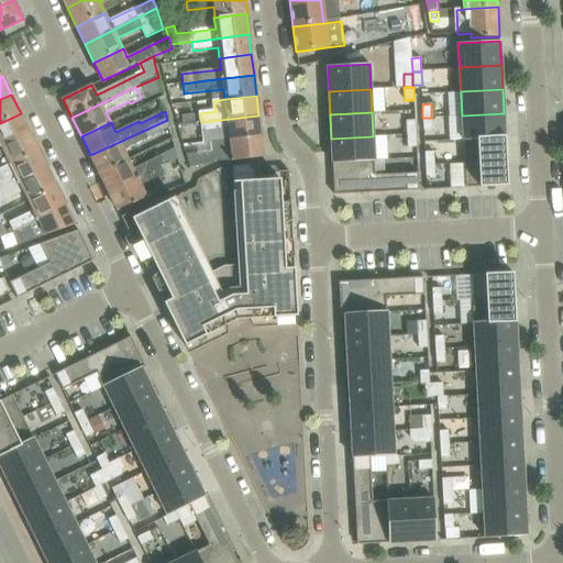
[(0,145),(30,131),(21,113),(0,123),(0,145)]
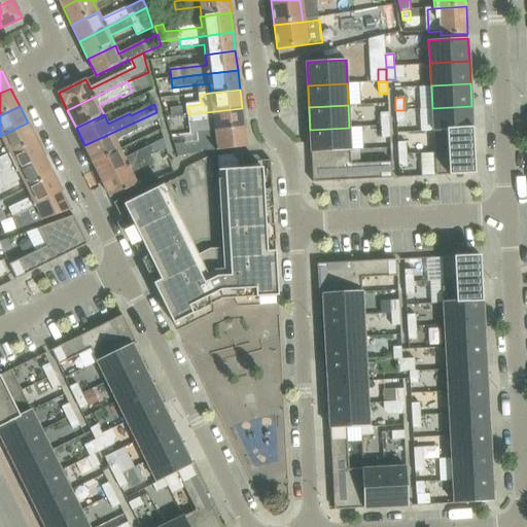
[(472,129),(471,106),(432,108),(433,131),(472,129)]
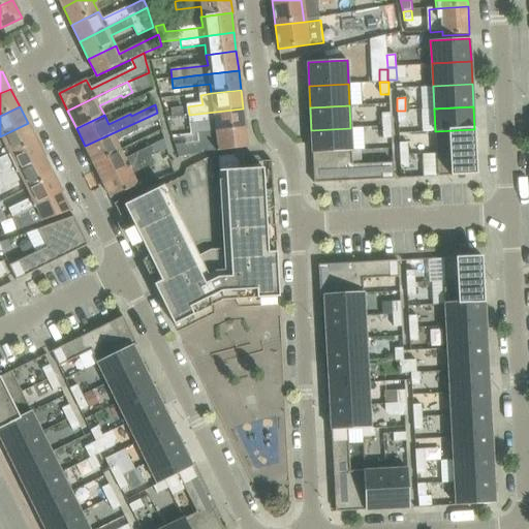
[(172,109),(173,117),(185,116),(184,107),(172,109)]
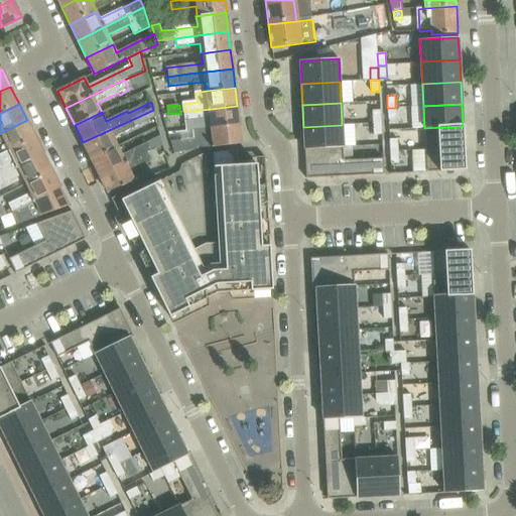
[(168,134),(239,125),(240,125),(237,106),(184,112),(180,113),(168,114),(163,115),(168,134)]
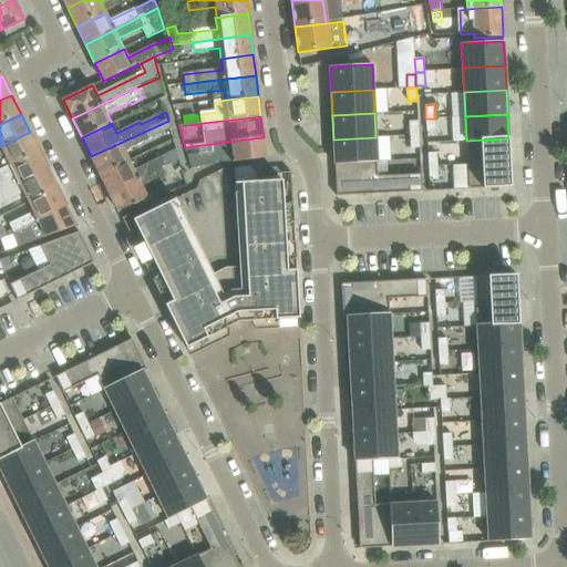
[(435,132),(434,119),(425,119),(426,132),(435,132)]
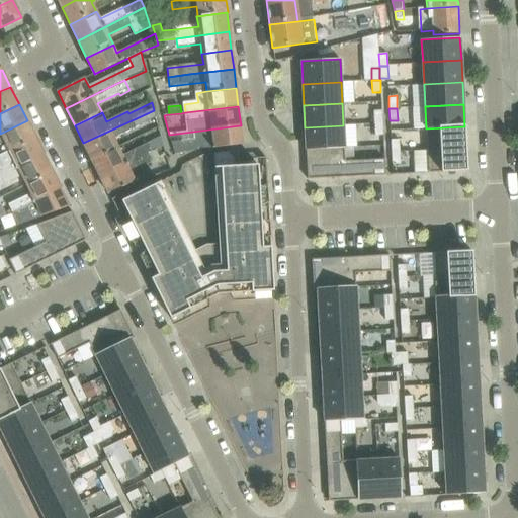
[(154,110),(83,143),(92,161),(119,148),(114,139),(136,127),(156,118),(154,110)]
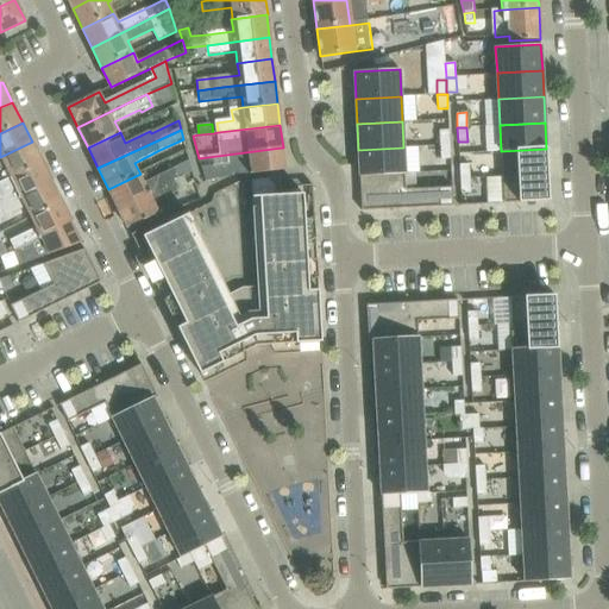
[(450,144),(449,130),(439,131),(440,145),(450,144)]
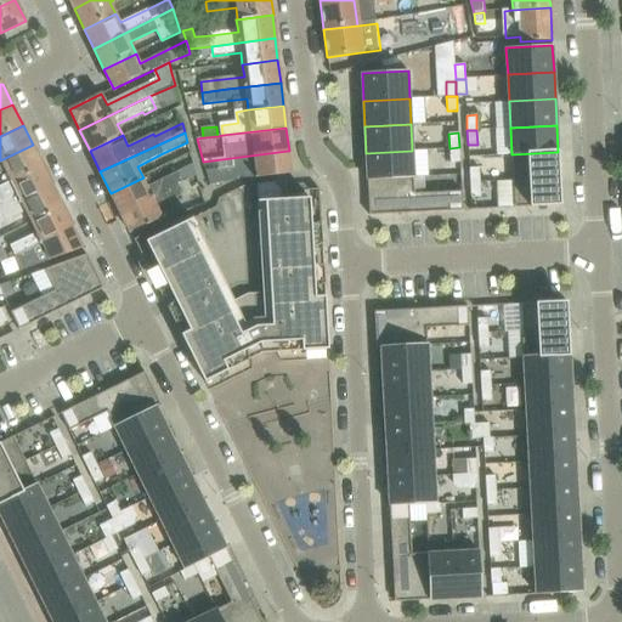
[(10,181),(43,165),(33,145),(0,160),(0,173),(4,171),(10,181)]
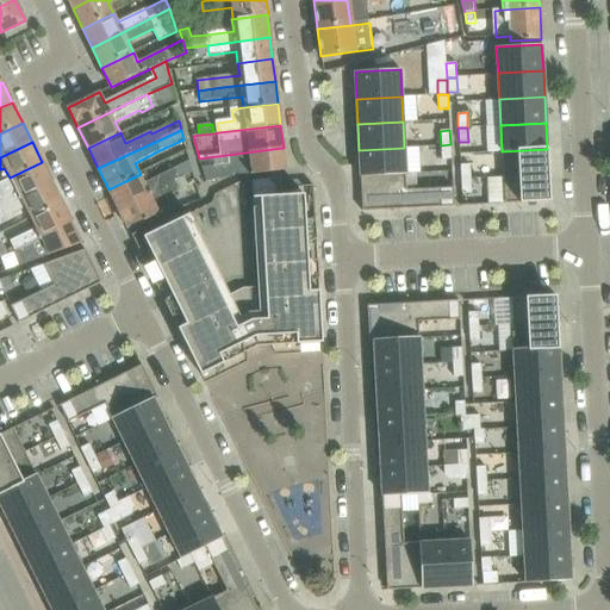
[(450,144),(441,145),(441,160),(452,159),(450,144)]
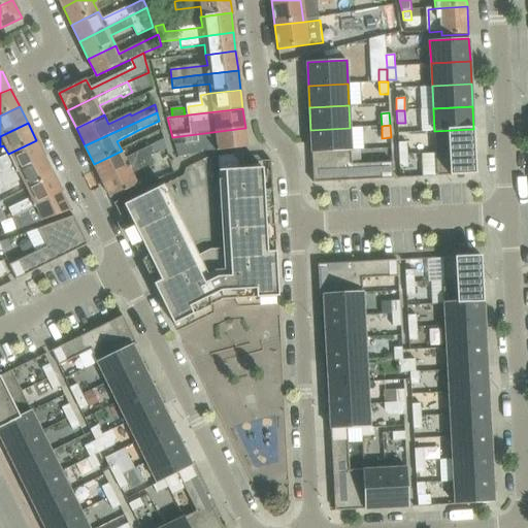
[(244,128),(172,137),(174,144),(178,157),(193,154),(246,147),(244,128)]
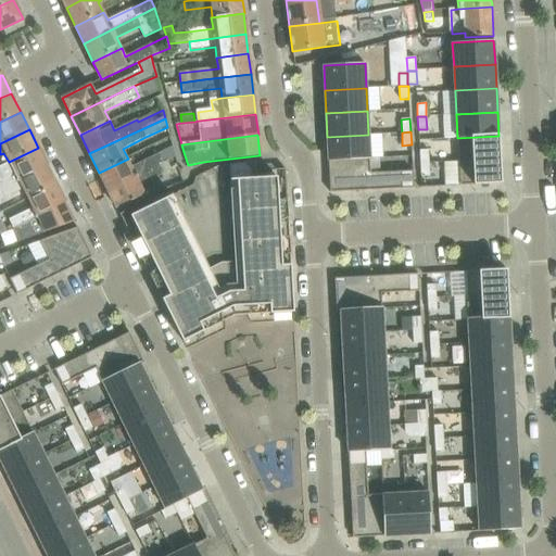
[(368,135),(327,137),(328,160),(369,158),(368,135)]
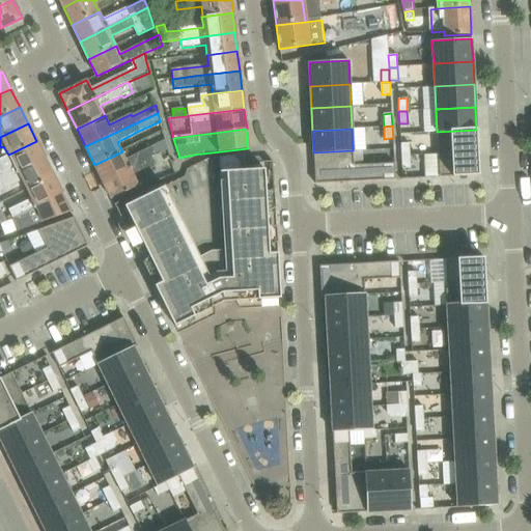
[(438,155),(477,152),(476,130),(437,132),(438,155)]
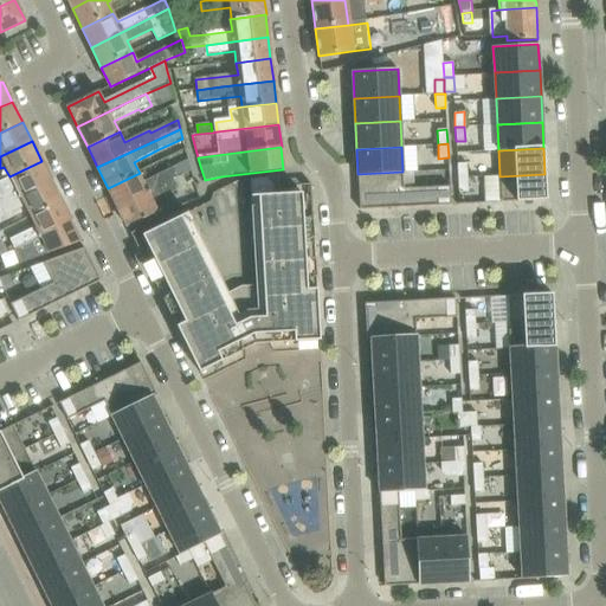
[(0,206),(52,181),(42,161),(10,176),(0,181),(0,206)]
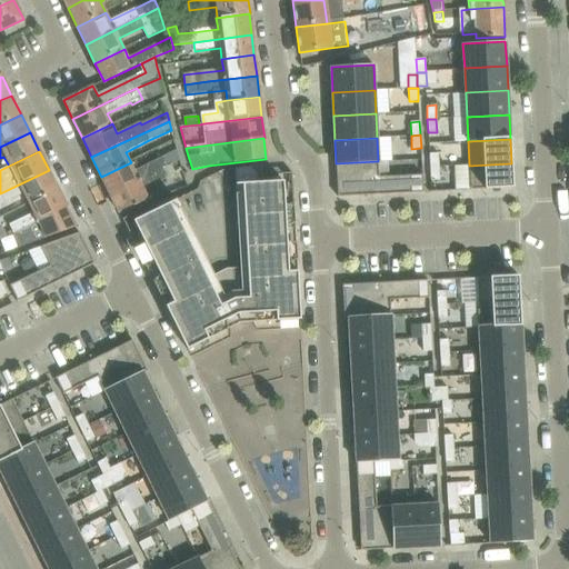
[(101,177),(110,196),(171,166),(171,165),(179,160),(177,151),(159,160),(136,171),(131,162),(101,177)]
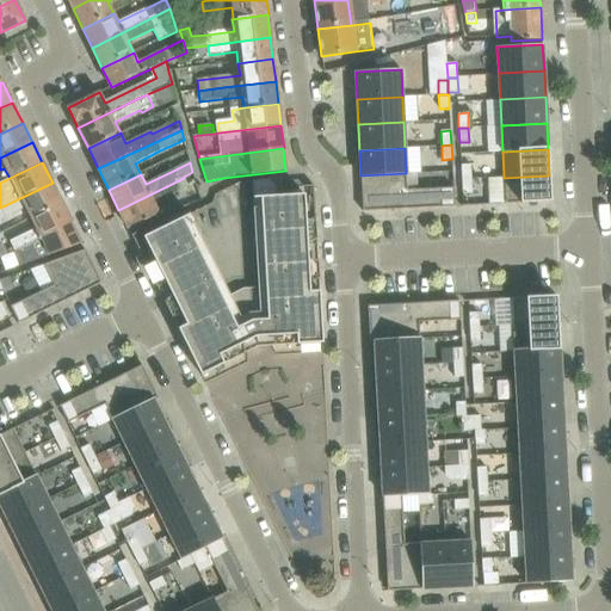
[(470,165),(461,165),(462,179),(471,179),(470,165)]
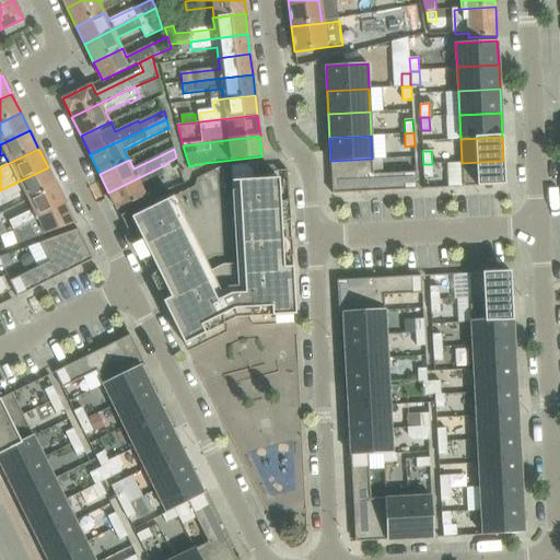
[(372,159),(330,161),(333,194),(405,190),(404,173),(373,174),(372,159)]
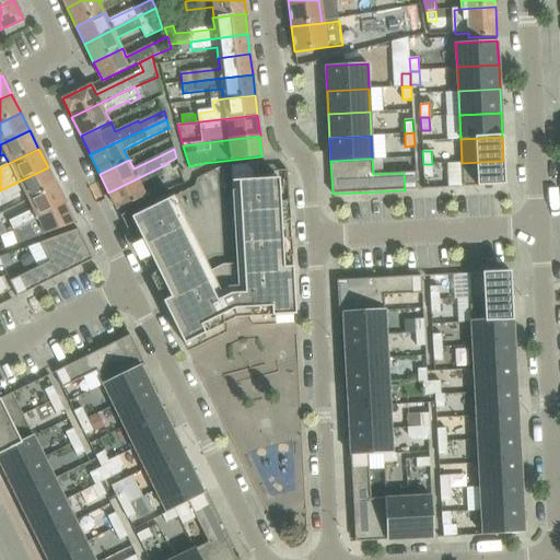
[(505,185),(503,161),(462,163),(463,187),(505,185)]
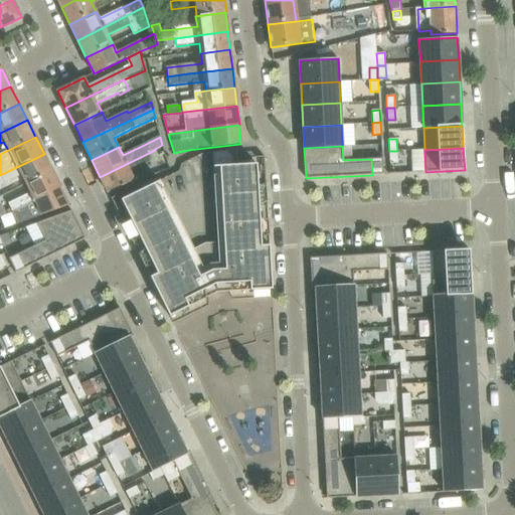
[(121,187),(134,180),(130,171),(159,157),(155,150),(100,177),(107,192),(120,185),(121,187)]
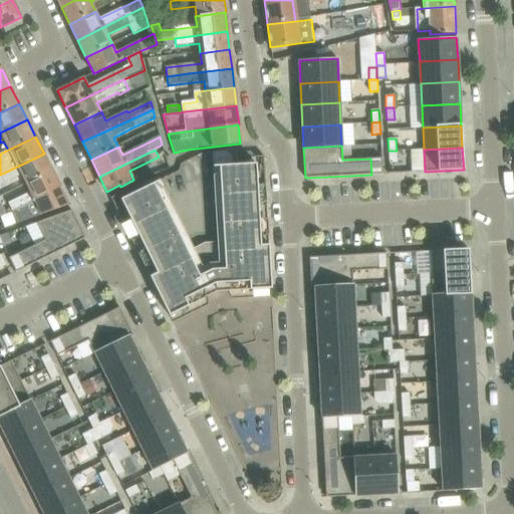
[(271,288),(265,184),(257,184),(256,164),(237,165),(236,158),(235,150),(212,153),(213,168),(219,167),(219,171),(216,171),(216,175),(213,175),(217,242),(205,243),(194,248),(164,188),(161,189),(159,186),(156,187),(154,183),(120,200),(130,218),(122,221),(169,315),(208,296),(208,295),(217,291),(228,290),(228,291),(271,288)]
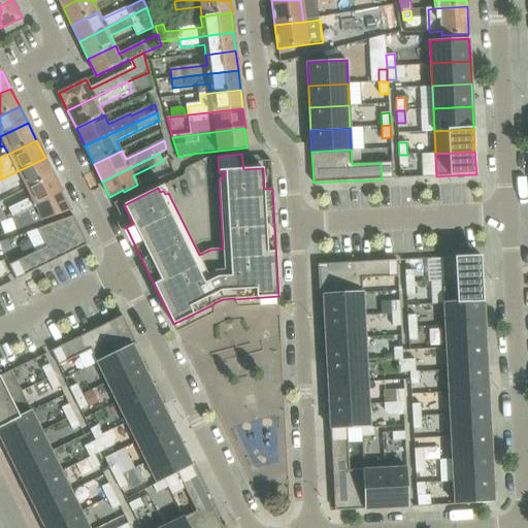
[(407,167),(407,155),(399,155),(399,167),(407,167)]
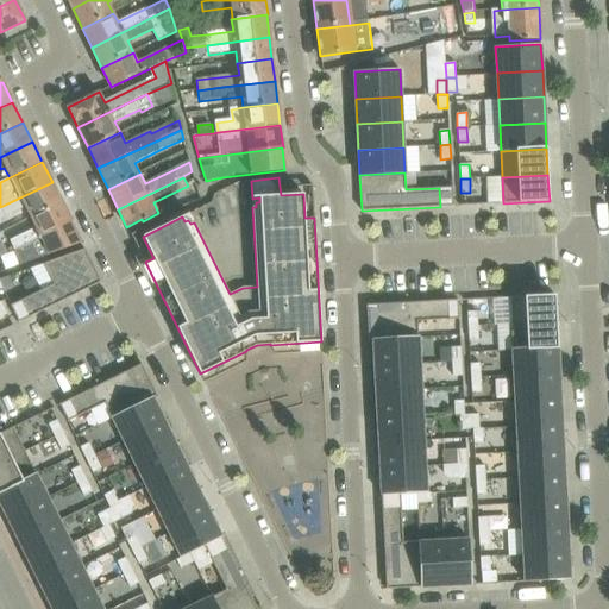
[(30,219),(62,202),(52,182),(0,207),(0,219),(24,207),(30,219)]
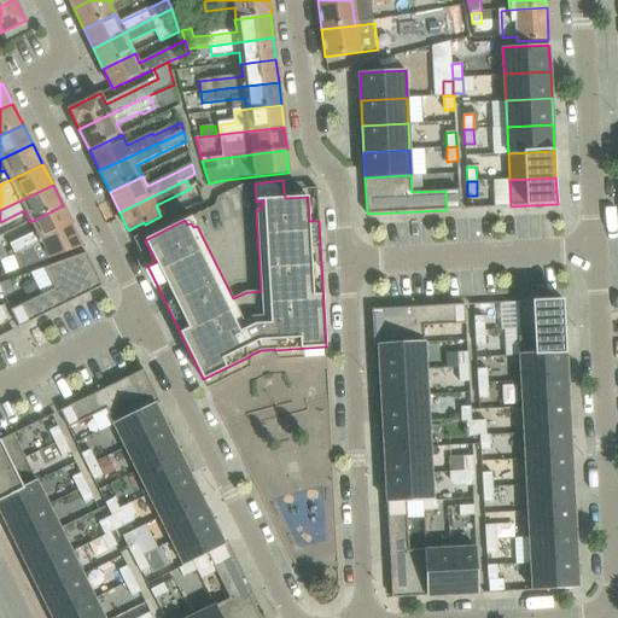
[(445,191),(447,210),(460,209),(459,190),(445,191)]
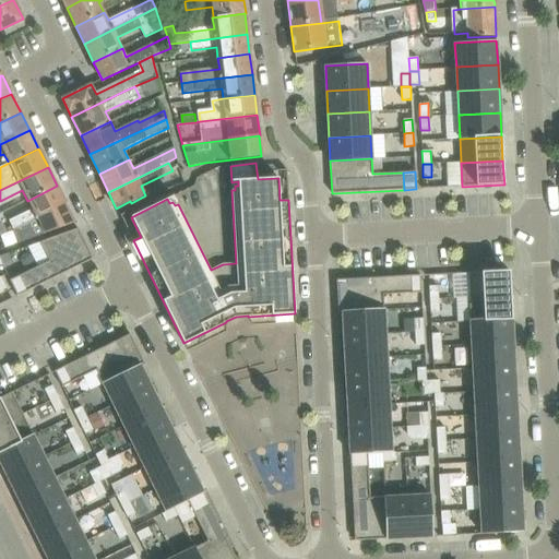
[(13,229),(66,204),(57,186),(27,201),(33,210),(9,222),(12,229),(13,229)]
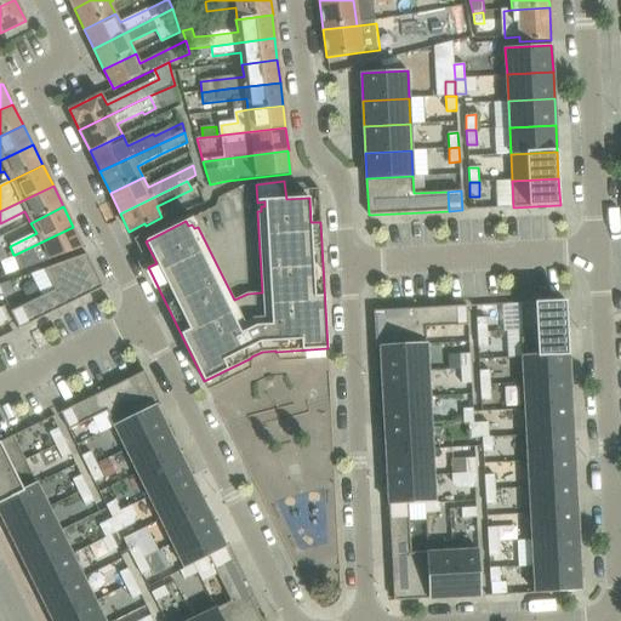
[(73,227),(15,255),(22,269),(84,248),(73,227)]
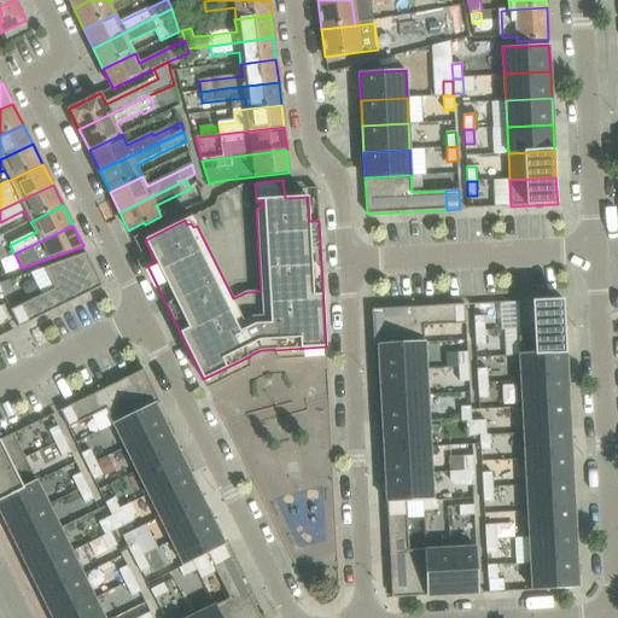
[(22,304),(11,310),(19,327),(30,322),(103,286),(86,252),(44,268),(30,273),(41,295),(22,304)]
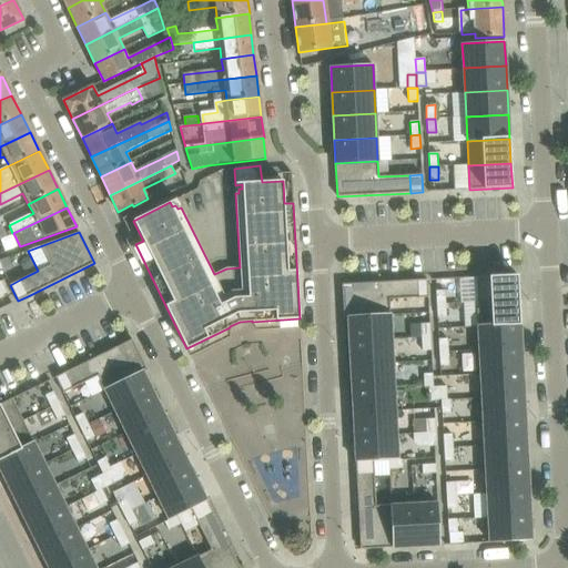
[(476,302),(519,300),(517,275),(475,277),(476,302)]
